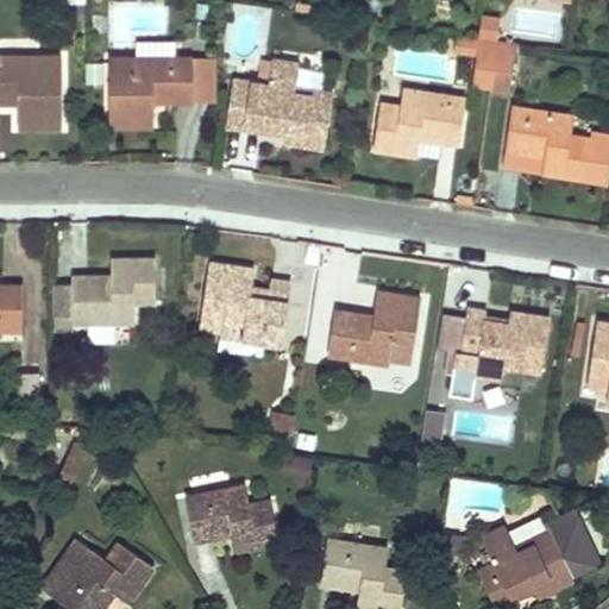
[(501,19),(482,17),(481,24),(478,38),(481,38),(497,41),(498,42),(501,19)]
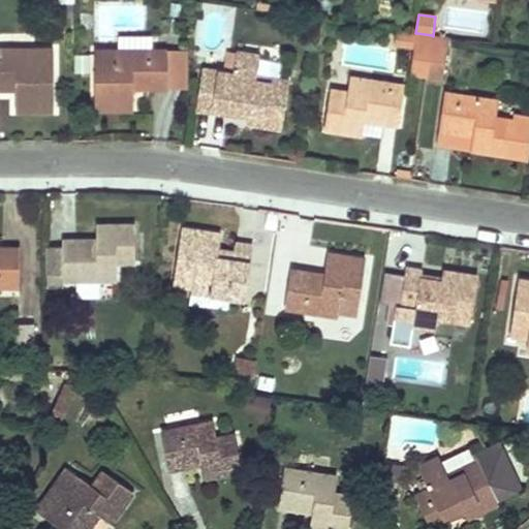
[(396,48),(412,50),(414,33),(397,31),(396,48)]
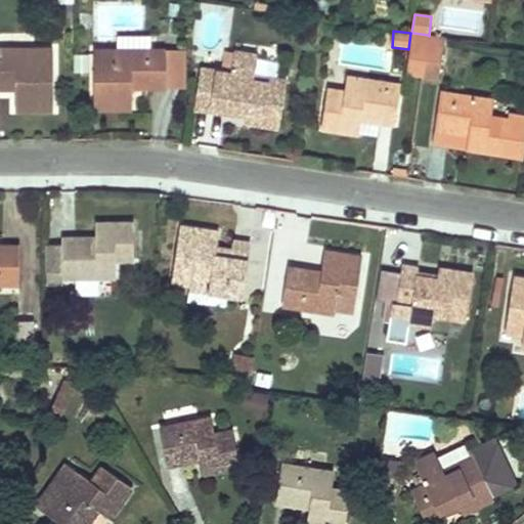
[(428,35),(413,33),(407,75),(422,77),(428,35)]
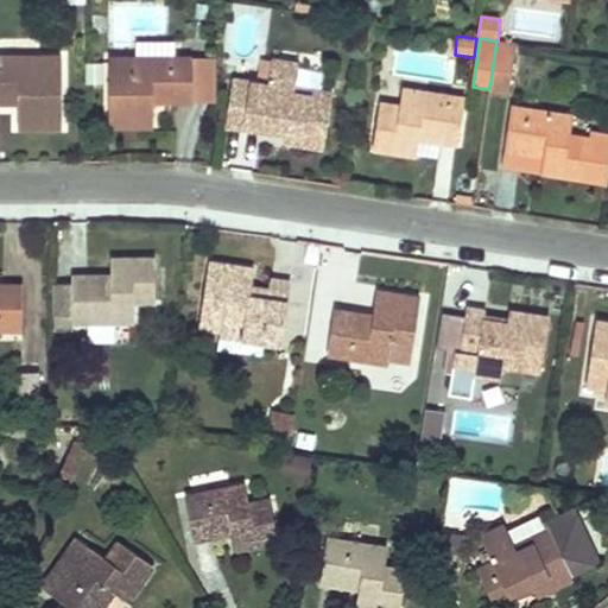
[(489,89),(512,93),(518,44),(498,42),(496,40),(489,89)]
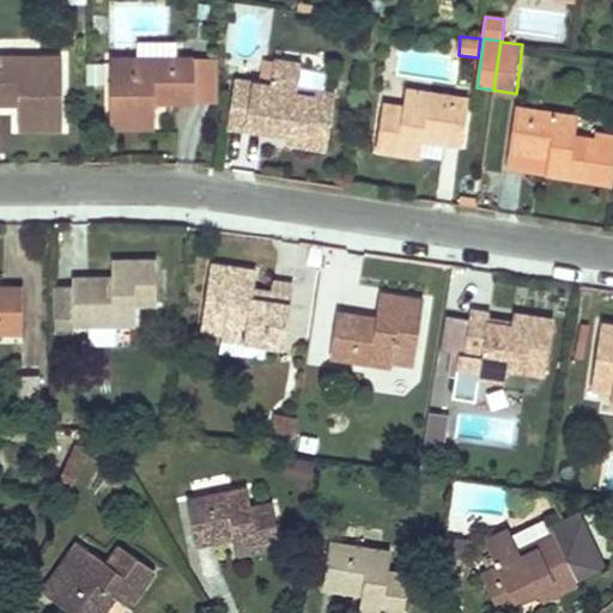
[(138,42),(138,56),(176,56),(177,42),(138,42)]
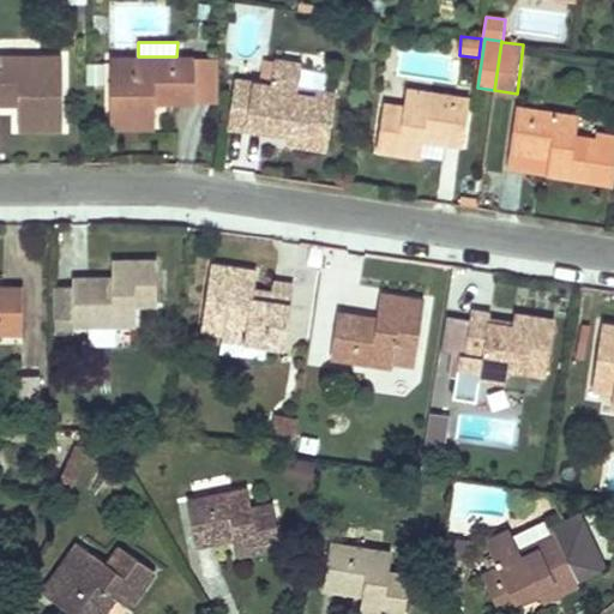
[(62,58),(0,56),(0,101),(18,102),(18,128),(36,128),(62,128),(62,58)]
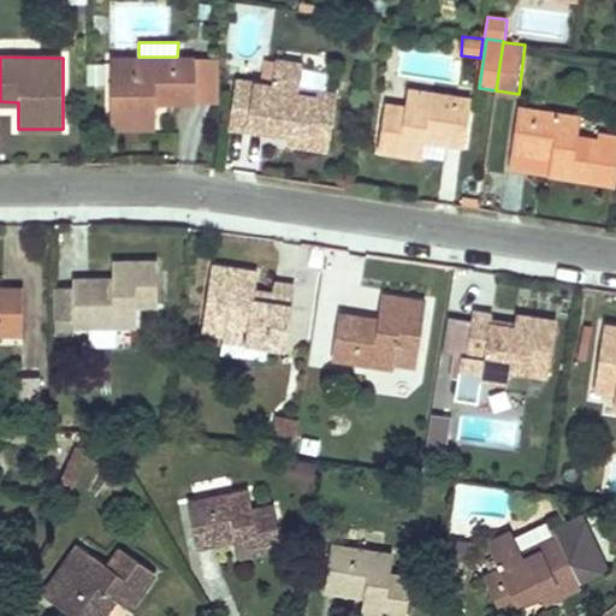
[(195,59),(112,59),(112,128),(138,128),(157,128),(155,100),(196,100),(195,59)]
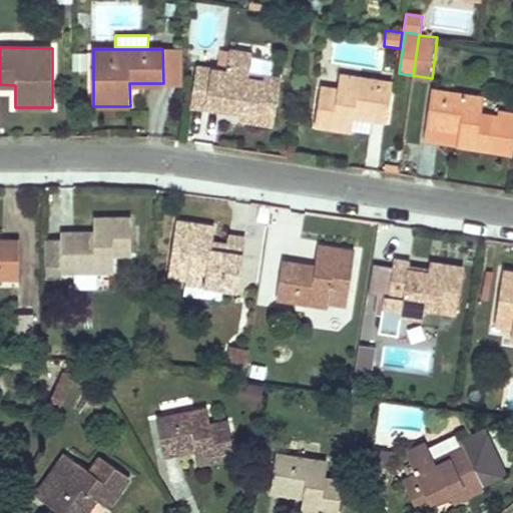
[(250,121),(274,125),(281,80),(248,74),(251,55),(229,51),(225,72),(196,67),(193,82),(194,83),(207,84),(204,107),(221,110),(222,104),(241,108),(240,113),(239,119),(250,121)]
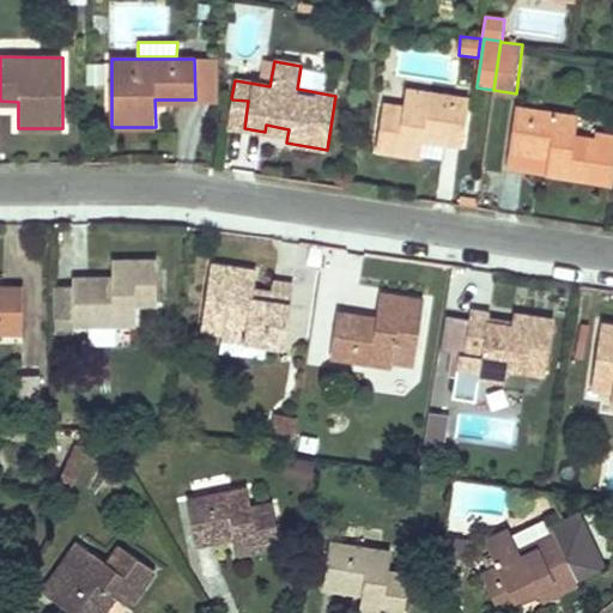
[(383,104),(376,150),(410,156),(419,157),(423,137),(462,143),(469,99),(406,90),(405,107),(383,104)]
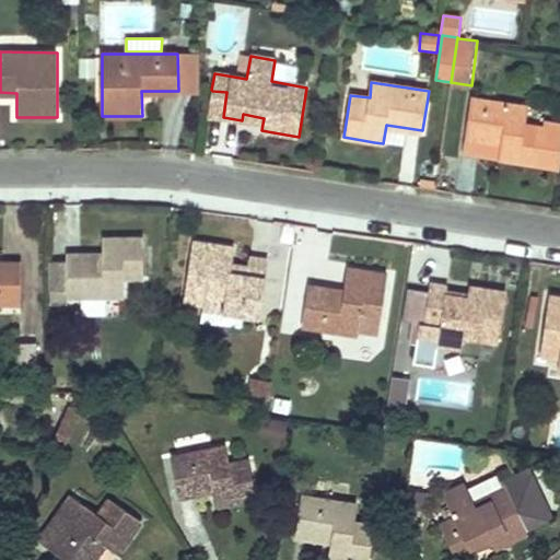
[(212,91),(209,115),(223,117),(226,92),(212,91)]
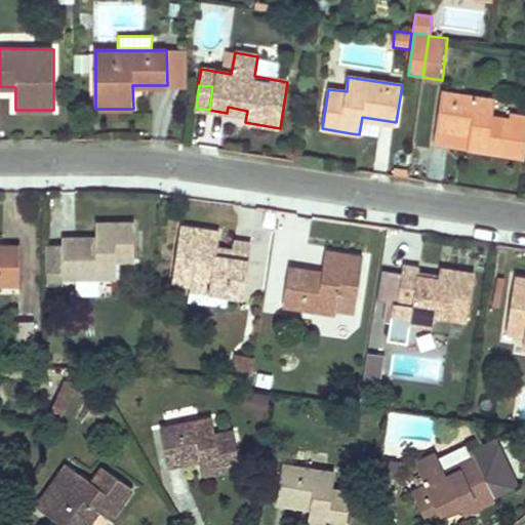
[(470,131),(468,147),(489,150),(524,156),(524,153),(524,121),(491,116),(494,101),(443,92),(437,126),(470,131)]
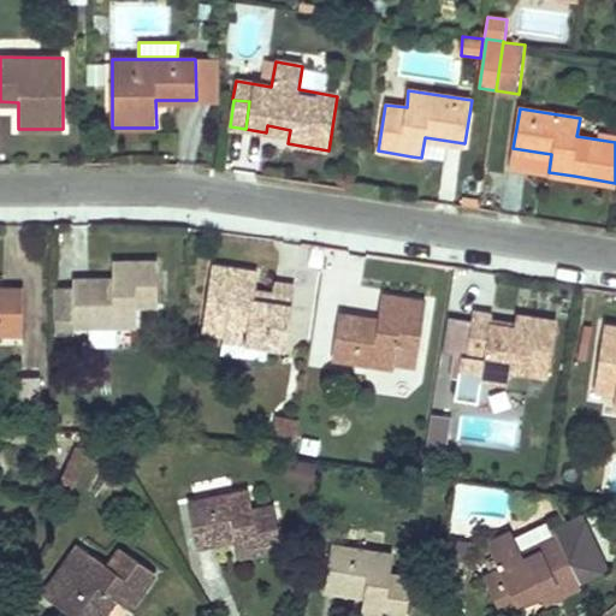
[(267,125),(266,132),(289,136),(290,130),(267,125)]
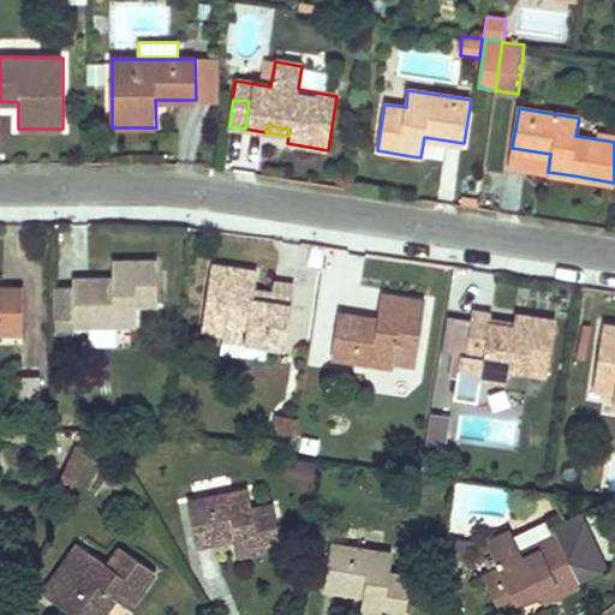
[(159,304),(156,262),(121,262),(113,263),(113,282),(73,282),(73,290),(73,320),(73,324),(136,324),(137,304),(159,304)]
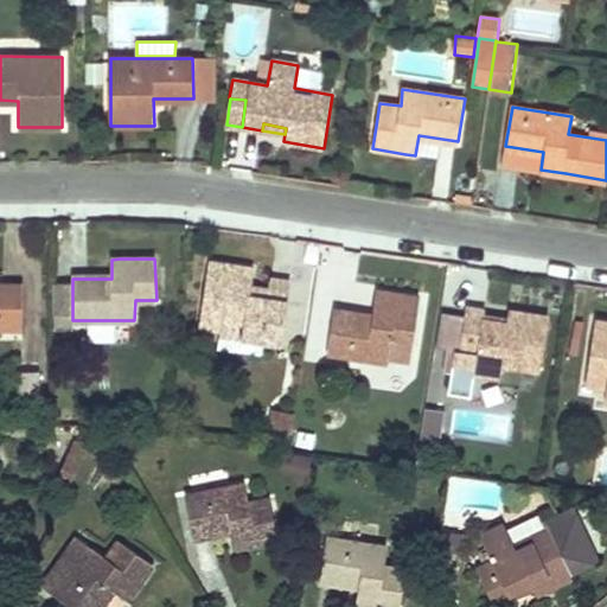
[(249,291),(251,269),(244,268),(209,263),(200,326),(222,330),(221,336),(281,344),(287,302),(269,300),(249,298),(249,291)]
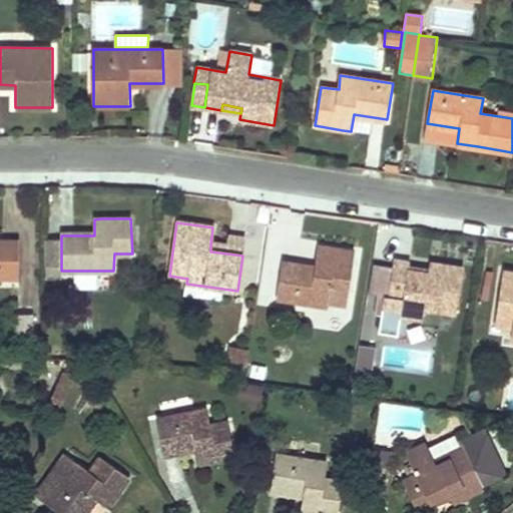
[(242,255),(245,238),(229,236),(227,248),(227,253),(242,255)]
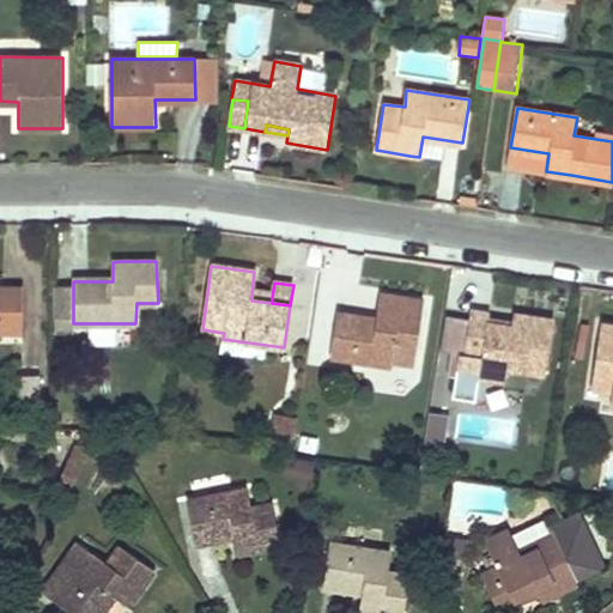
[(73,319),(73,289),(54,289),(55,319),(73,319)]
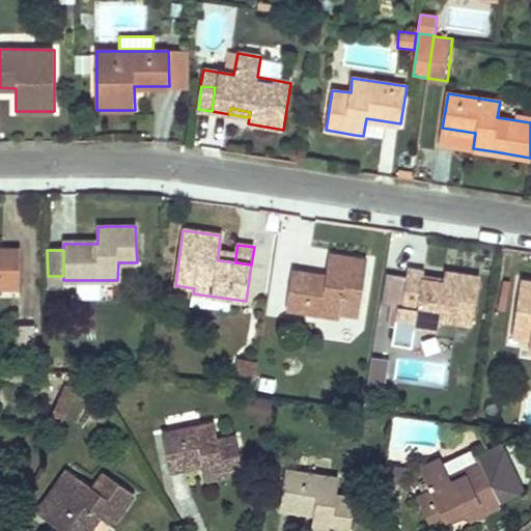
[(0,251),(0,286),(20,286),(20,251),(0,251)]
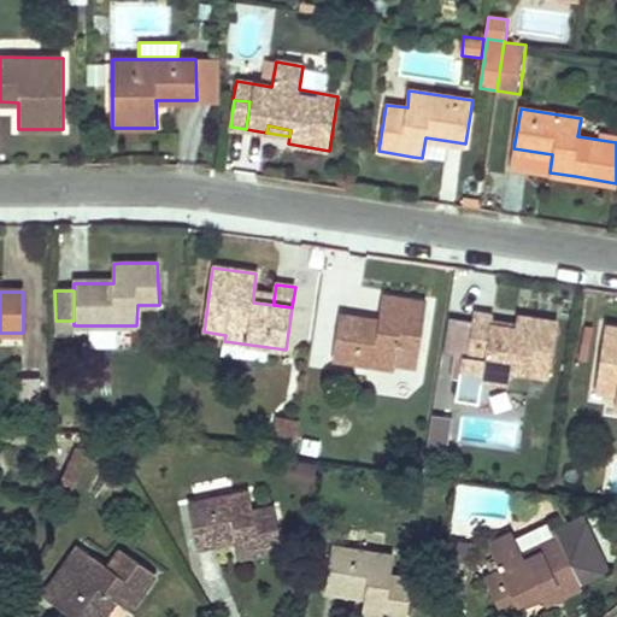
[(377,324),(339,318),(333,359),(395,370),(397,364),(417,368),(427,303),(393,298),(383,295),(377,324)]
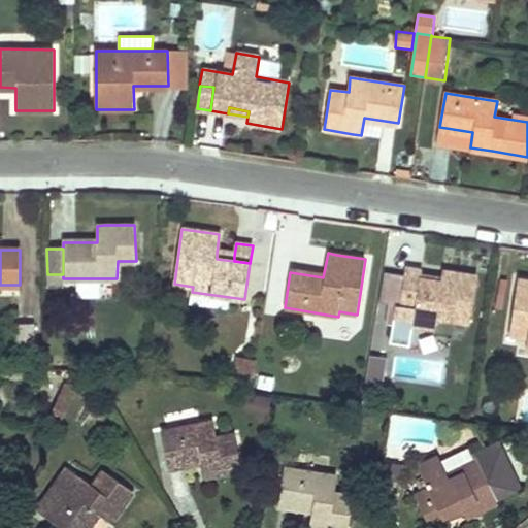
[(452,320),(472,323),(480,275),(448,271),(442,270),(441,282),(422,278),(423,271),(404,268),(401,284),(399,303),(388,302),(386,320),(400,323),(398,338),(431,343),(433,328),(434,328),(435,318),(436,312),(453,315),(452,320)]
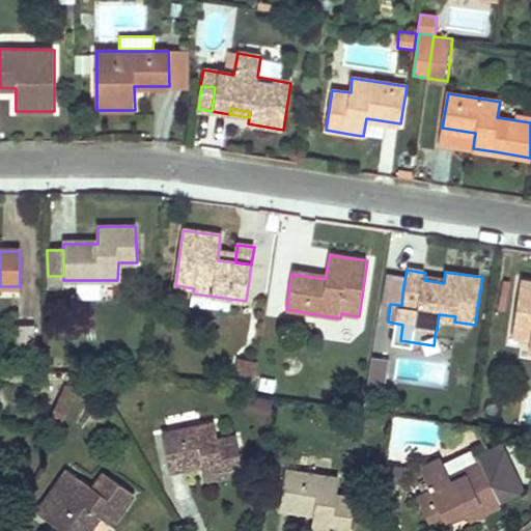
[(530,282),(521,281),(513,336),(530,338),(530,343),(530,350),(530,282)]
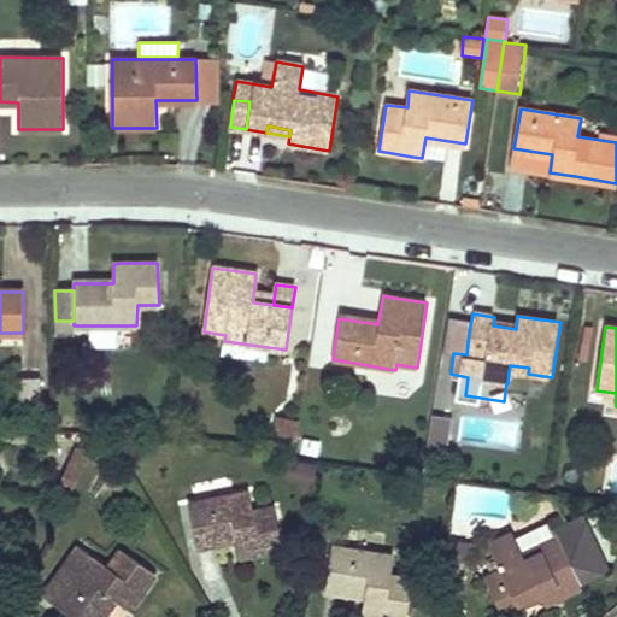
[(466,354),(469,331),(457,329),(453,353),(466,354)]
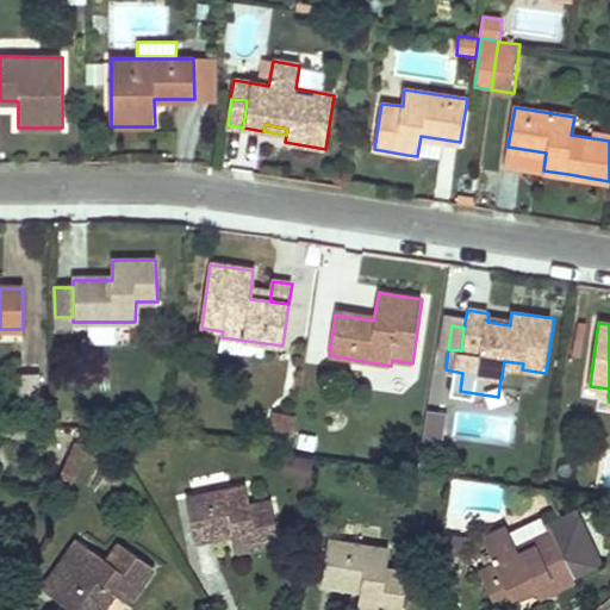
[(41,372),(19,373),(19,404),(42,403),(41,372)]
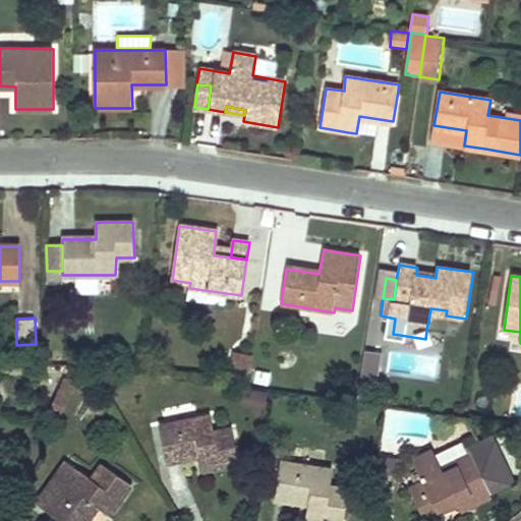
[(388,357),(369,353),(364,377),(383,381),(388,357)]
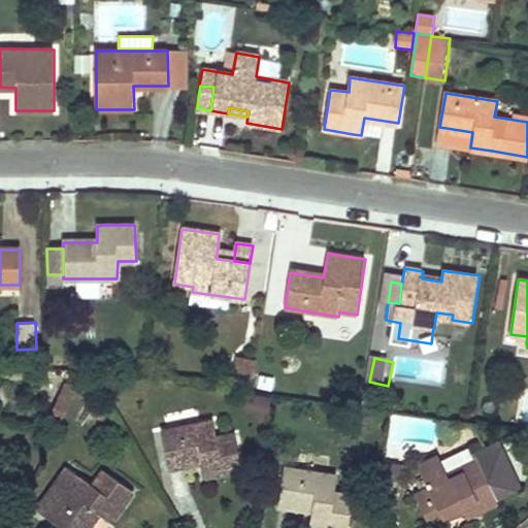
[(258,360),(234,359),(234,382),(258,383),(258,360)]
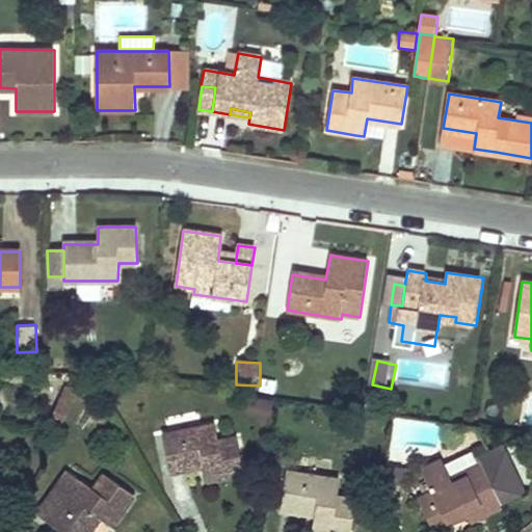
[(79,386),(69,380),(60,397),(71,402),(79,386)]
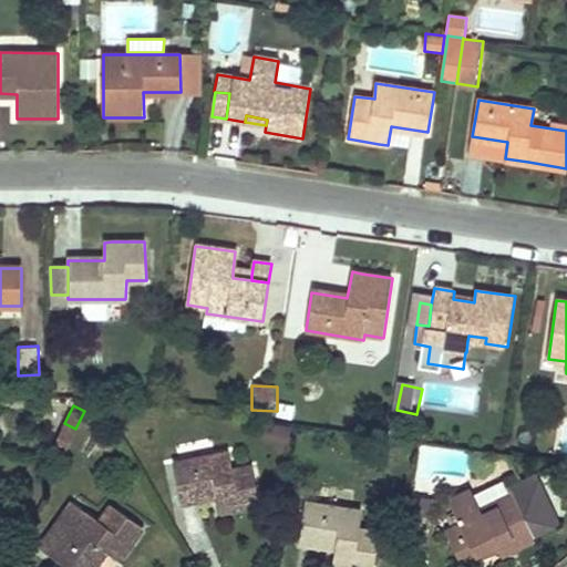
[(75,429),(64,423),(54,441),(66,446),(75,429)]
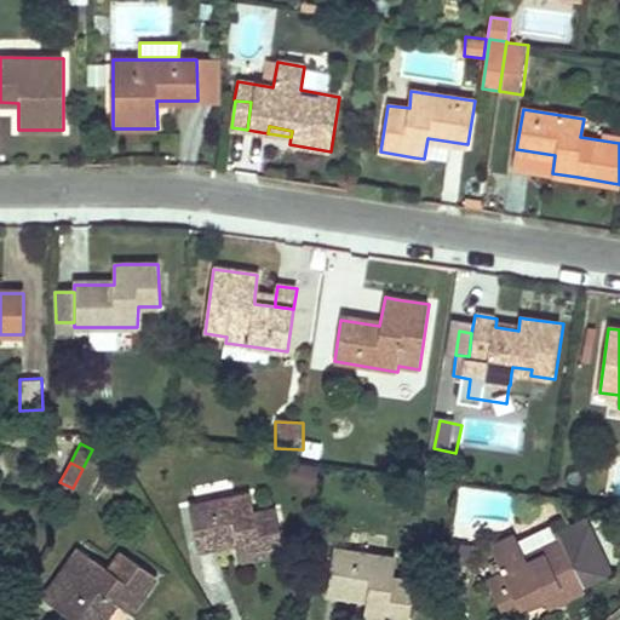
[(316,488),(320,468),(294,464),(292,484),(316,488)]
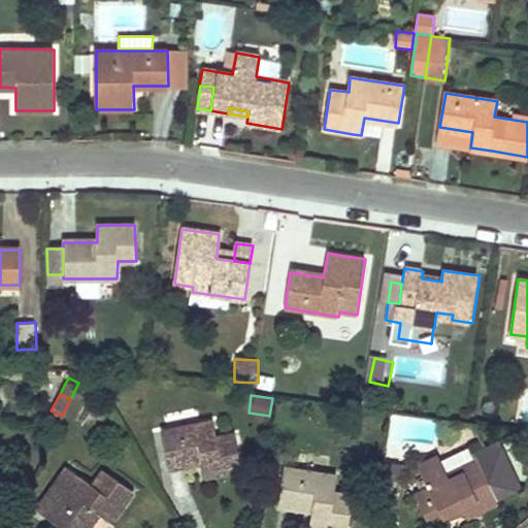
[(177,428),(161,431),(168,467),(201,460),(204,476),(221,473),(241,469),(235,434),(217,438),(212,421),(195,424),(196,429),(178,433),(177,428)]
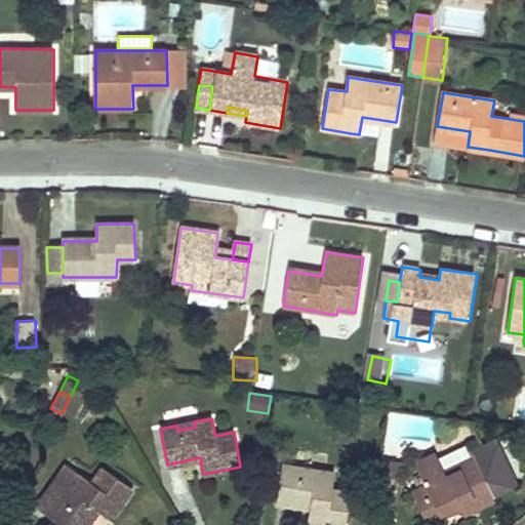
[(194,421),(176,426),(177,431),(195,427),(194,421)]
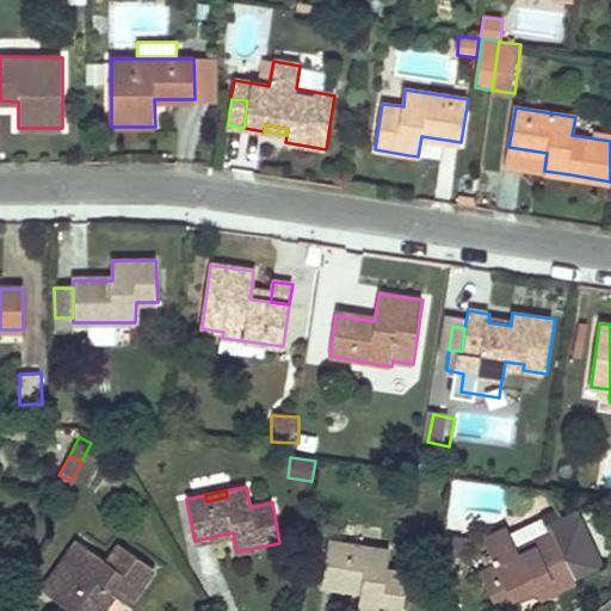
[(512,537),(489,548),(499,571),(483,578),(498,610),(508,610),(518,608),(514,599),(537,590),(541,598),(559,590),(578,581),(575,576),(599,566),(576,514),(549,526),(551,532),(517,548),(512,537)]
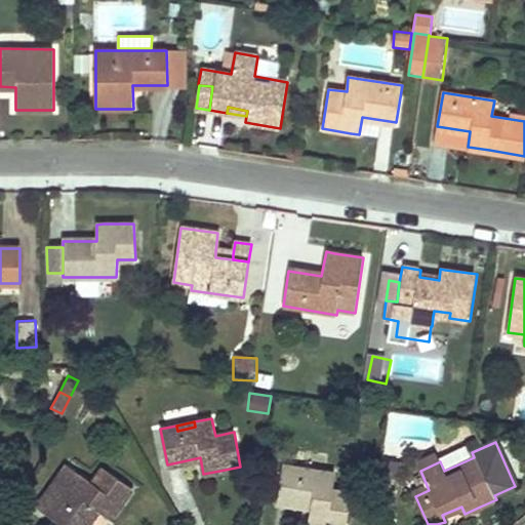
[(380,461),(377,478),(401,481),(404,466),(380,461)]
